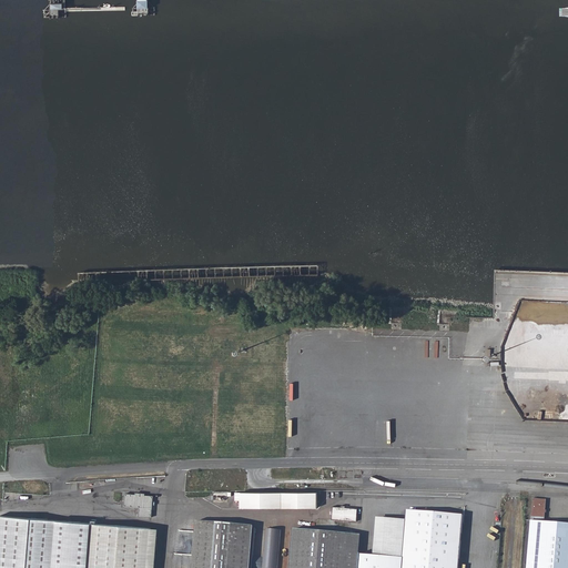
[(135,493),(124,492),(123,504),(139,506),(138,515),(150,516),(152,494),(144,494),(144,492),(135,492),(135,493)]
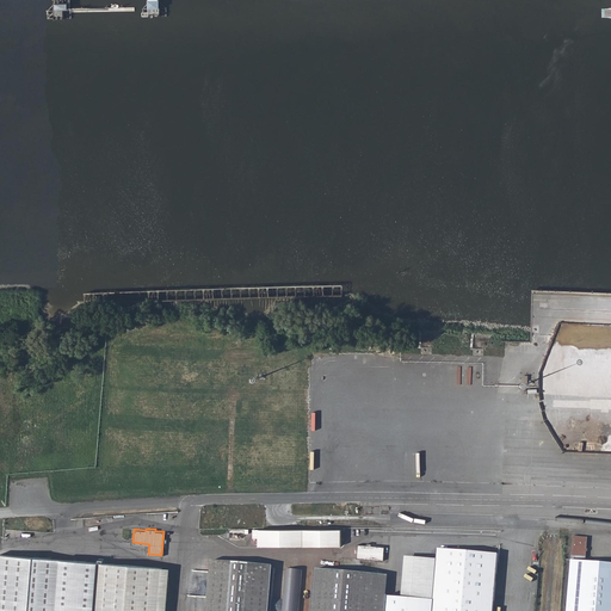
[(610,610),(610,563),(585,562),(586,537),(572,536),(566,610),(610,610)]
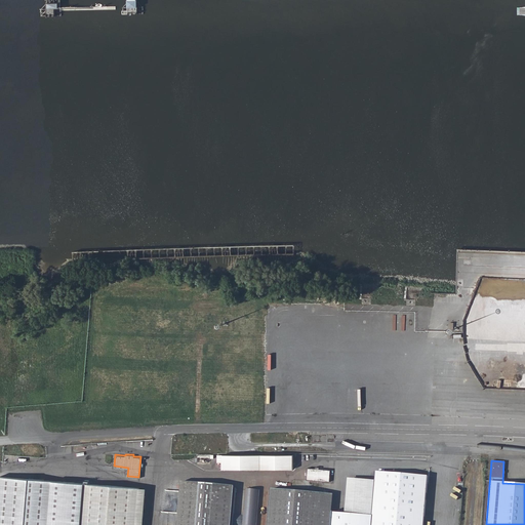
[(307,479),(330,481),(331,470),(308,468),(307,479)]
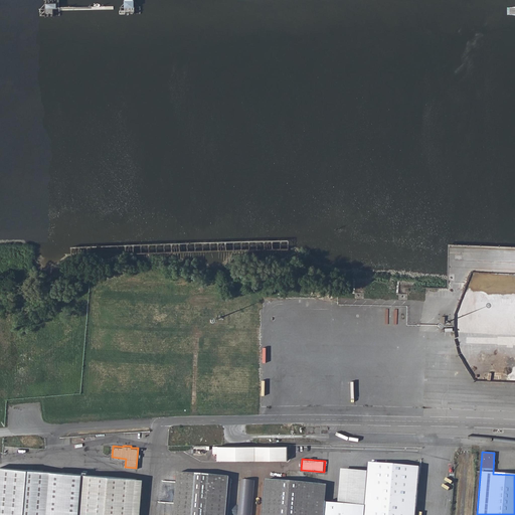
[(324,502),(315,501),(316,483),(267,478),(263,514),(414,514),(418,466),(368,461),(367,470),(364,513),(343,511),(343,503),(324,502)]
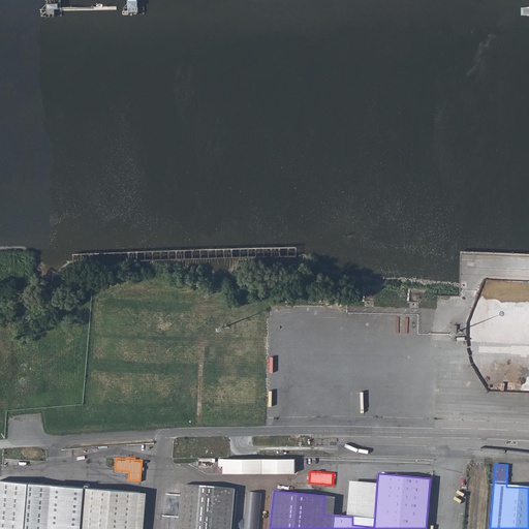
[(0,528),(135,528),(138,491),(0,477),(0,528)]
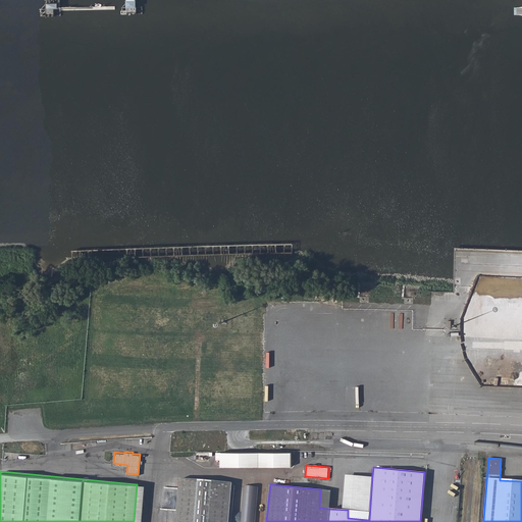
[(351,474),(348,510),(348,518),(369,520),(372,476),(351,474)]
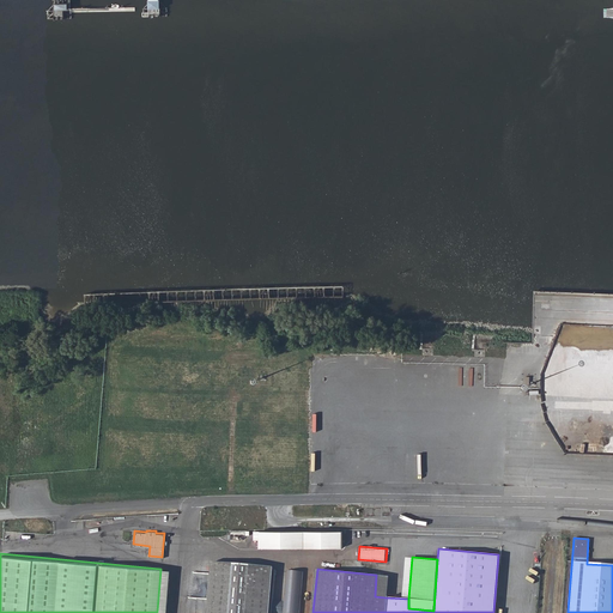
[(212,560),(206,612),(267,612),(272,565),(212,560)]
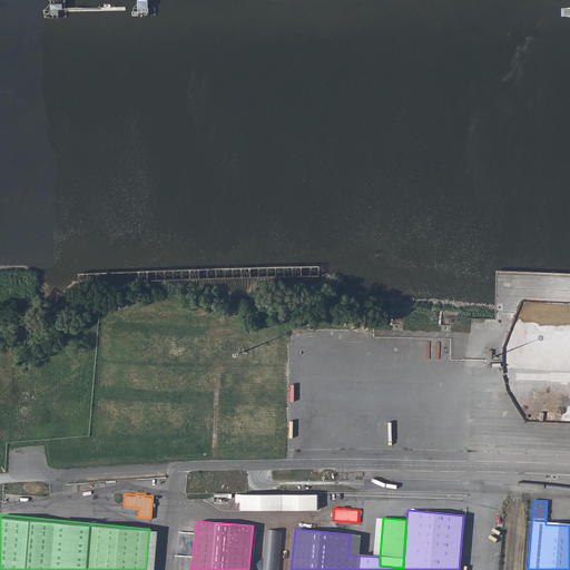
[(253,526),(248,569),(291,569),(295,529),(253,526)]
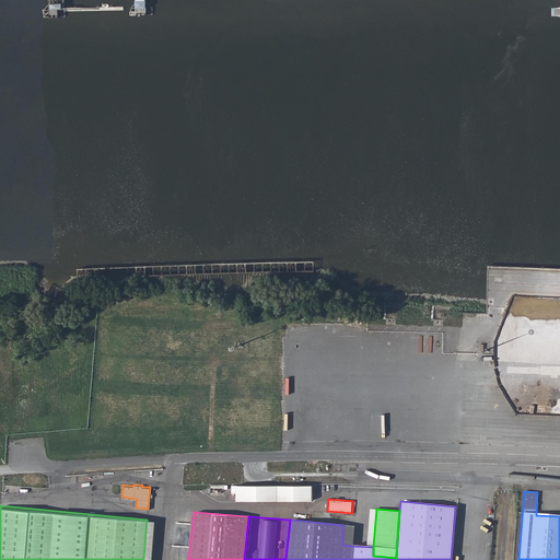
[(143,559),(151,559),(154,520),(147,520),(143,559)]
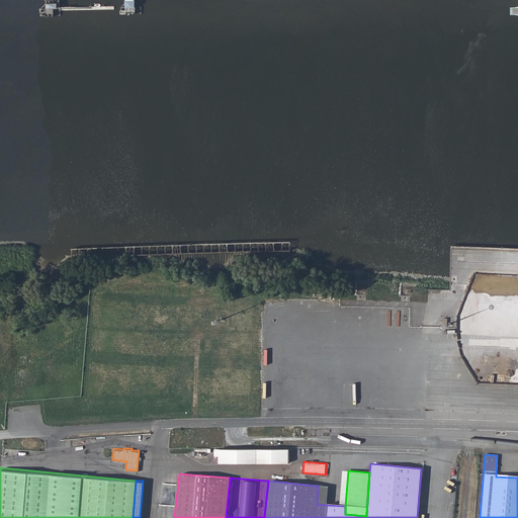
[(317,504),(326,505),(327,487),(318,486),(317,504)]
